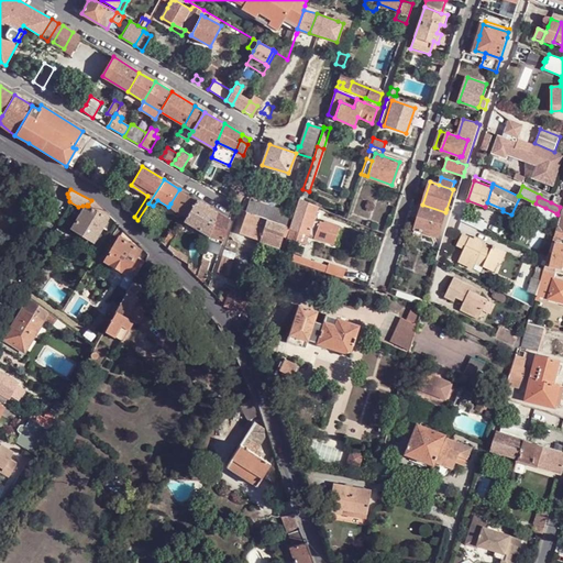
[(317,207),(299,199),(290,225),(290,227),(289,228),(308,233),(309,229),(312,221),(317,207)]
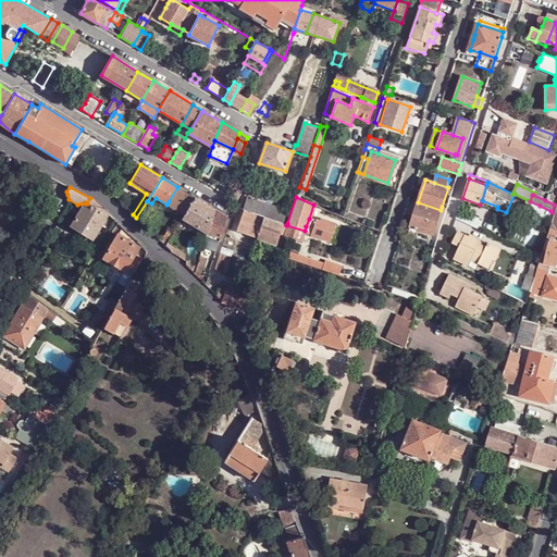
[(90,198),(87,203),(106,217),(107,212),(93,198),(90,198)]
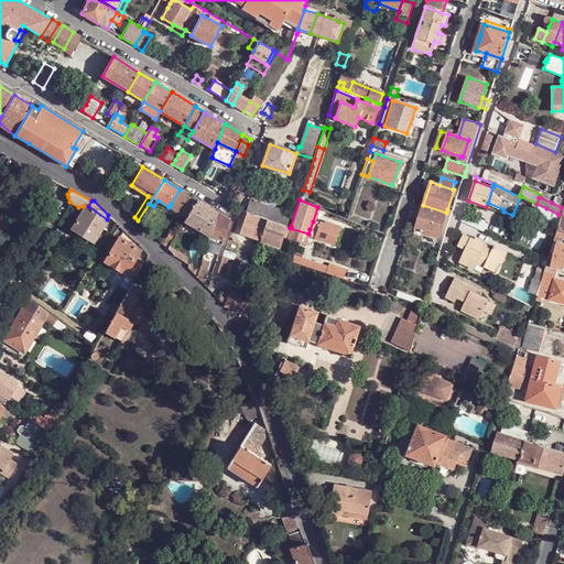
[(185,221),(209,237),(217,212),(198,201),(190,215),(185,221)]
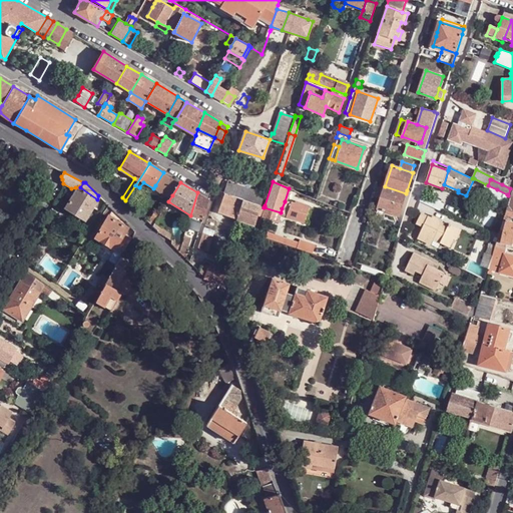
[(257,191),(228,182),(224,192),(232,194),(243,198),(253,201),(255,193),(257,191)]
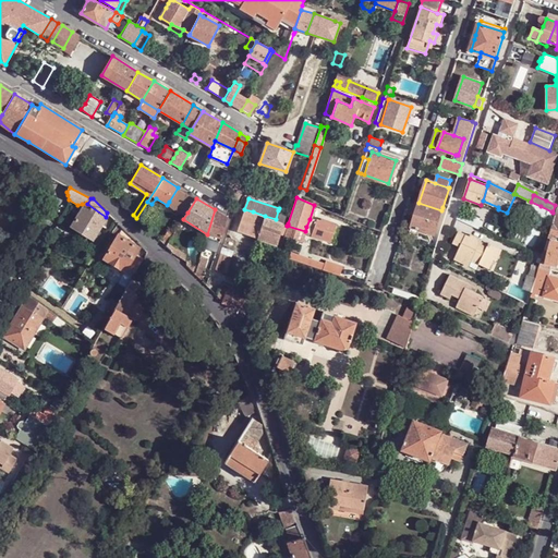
[(525,208),(543,217),(548,219),(552,211),(541,206),(531,202),(529,201),(525,208)]
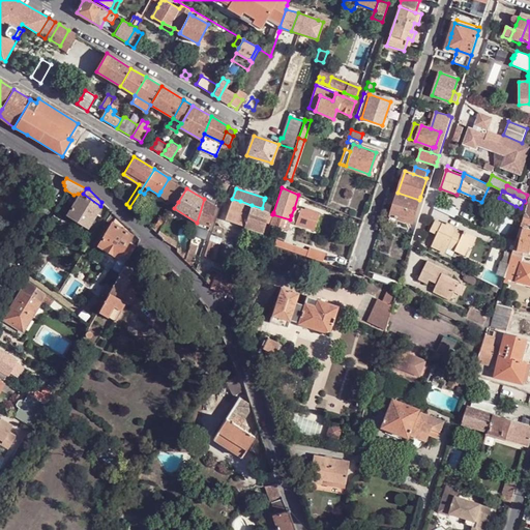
[(86,227),(100,206),(83,194),(82,193),(82,194),(67,215),(75,219),(79,223),(86,227)]
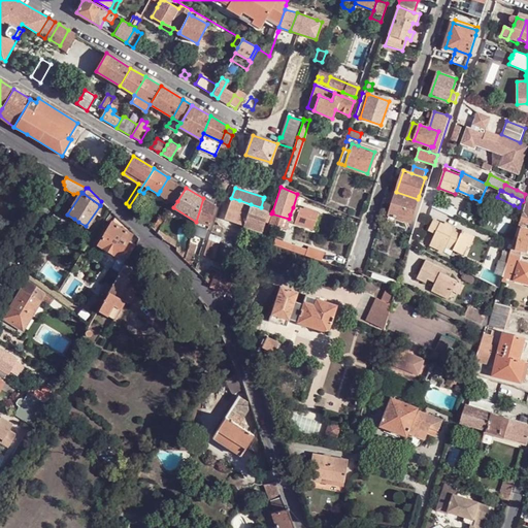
[(408,221),(410,222),(418,199),(396,192),(395,195),(394,200),(389,215),(397,217),(408,221)]
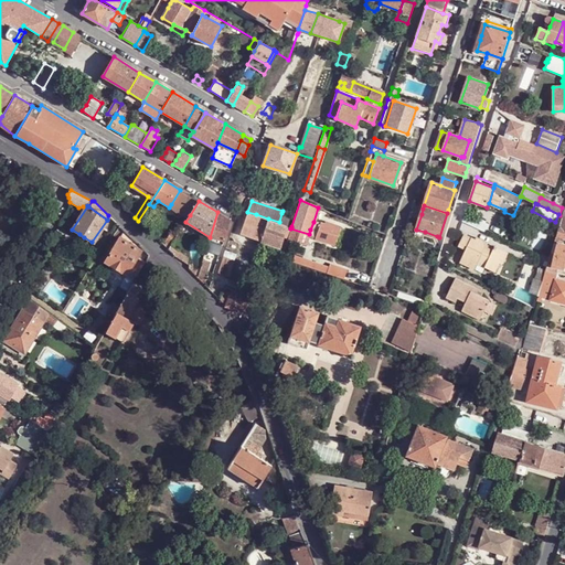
[(230,220),(217,212),(210,237),(209,241),(222,245),(231,220),(230,220)]
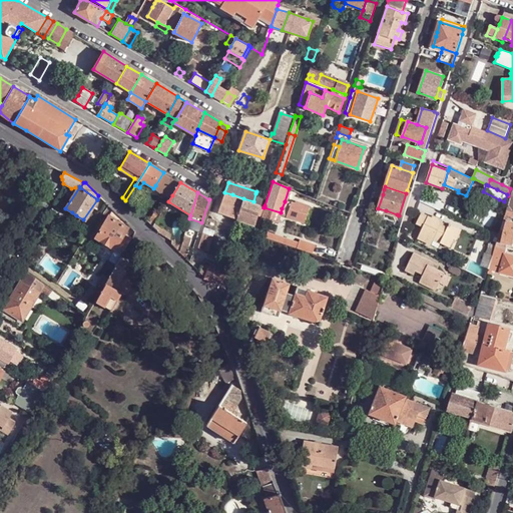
[(236,218),(241,203),(230,199),(232,194),(224,192),(222,196),(217,212),(236,218)]
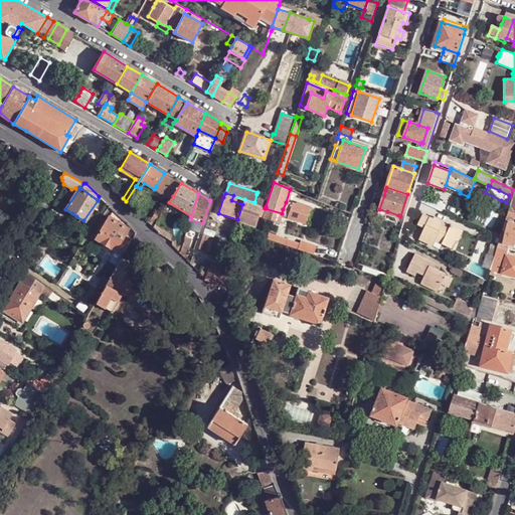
[(265,197),(256,194),(254,202),(262,205),(265,197)]
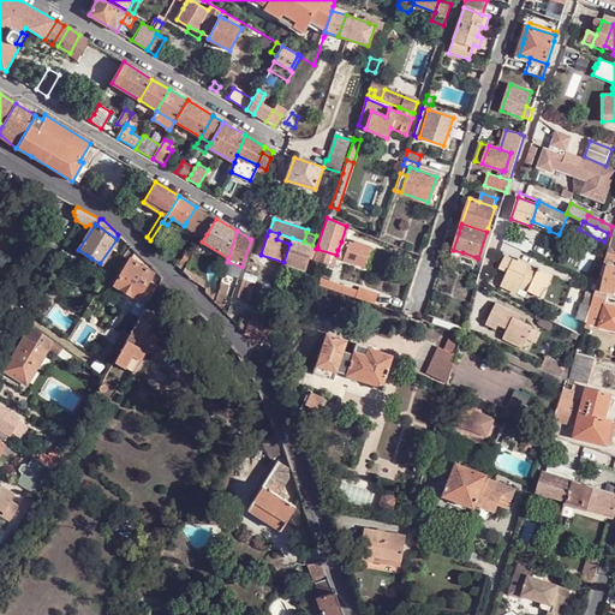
[(493,234),(487,232),(478,258),(476,257),(475,261),(483,263),(493,234)]
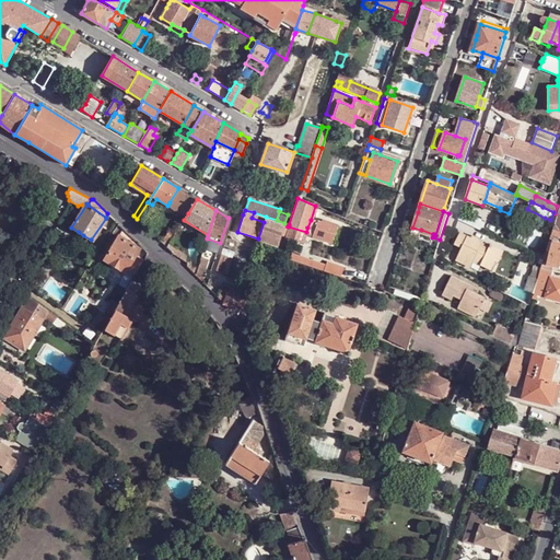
[(266,217),(254,212),(252,218),(264,222),(265,219),(266,217)]
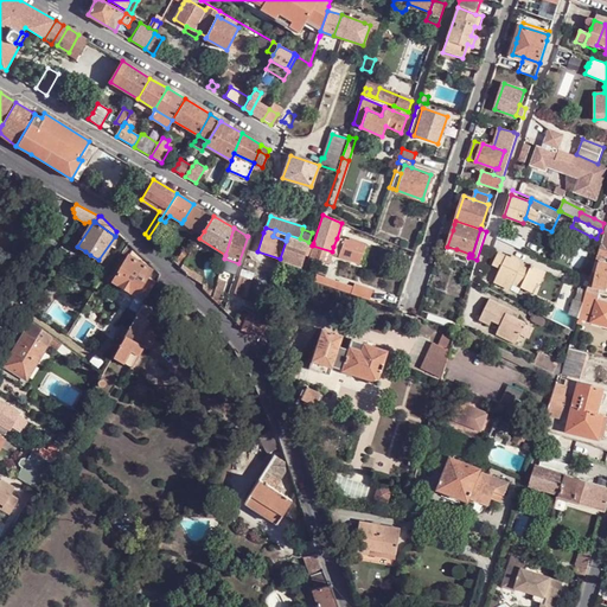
[(524,242),(499,230),(496,237),(521,249),(524,242)]
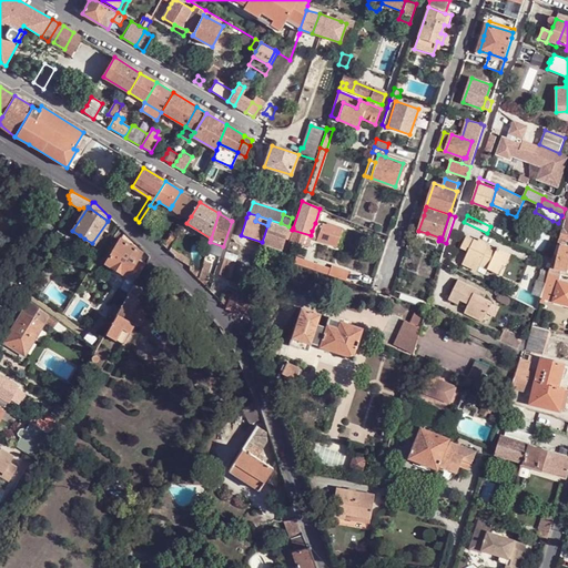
[(288,229),(269,222),(267,225),(262,242),(281,249),(288,229)]
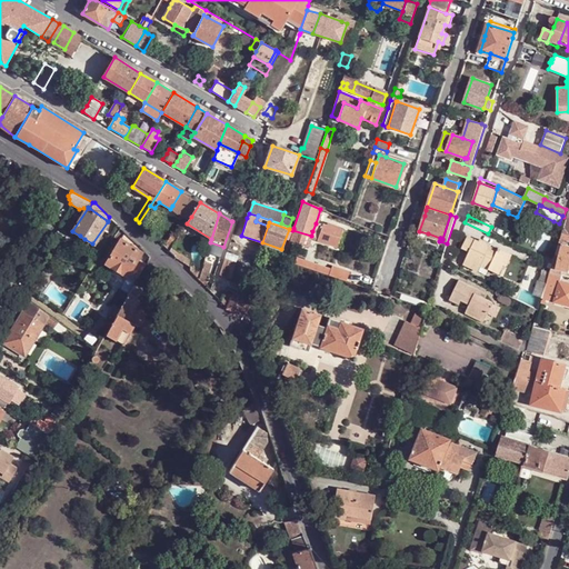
[(321,226),(319,233),(316,242),(336,249),(342,229),(327,223),(326,227),(321,226)]
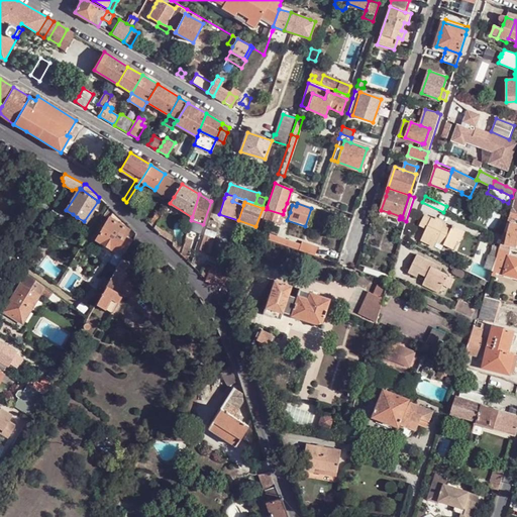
[(283,214),(266,209),(263,218),(280,224),(283,214)]
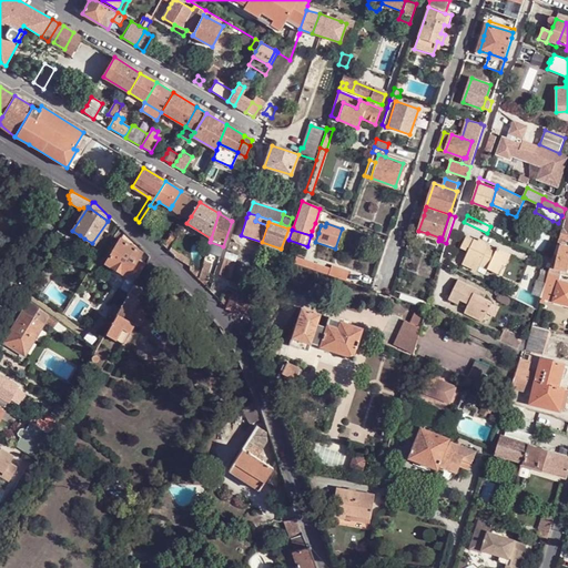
[(123,231),(119,240),(137,250),(139,245),(123,231)]
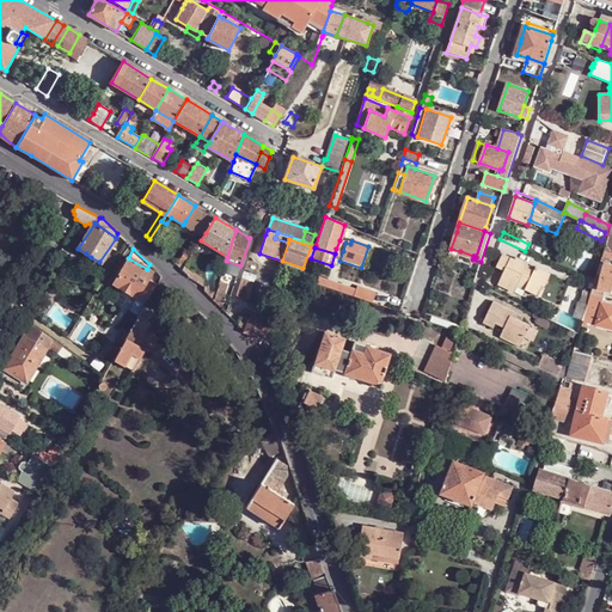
[(460,251),(451,249),(448,256),(457,259),(460,251)]
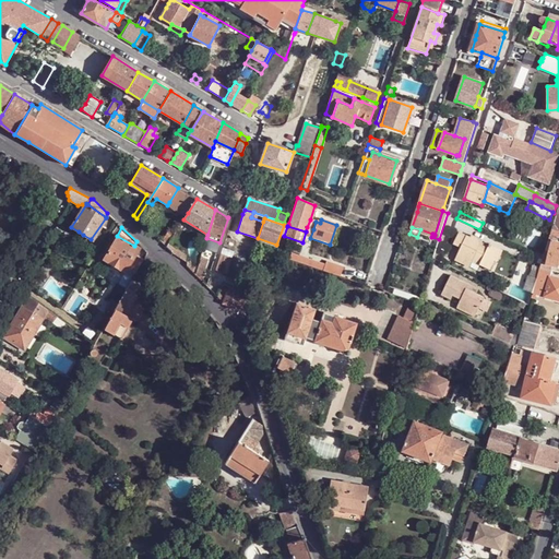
[(165,240),(169,242),(169,241),(173,237),(175,234),(169,230),(164,239),(165,240)]
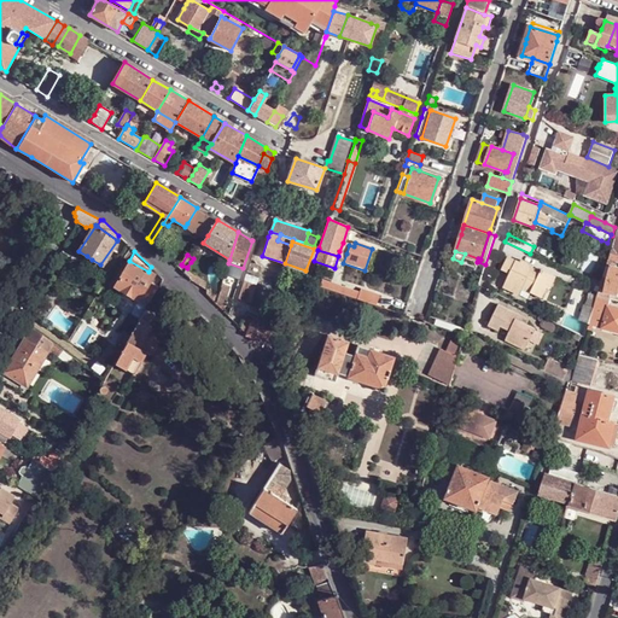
[(202,261),(194,256),(193,258),(191,262),(197,266),(202,261)]
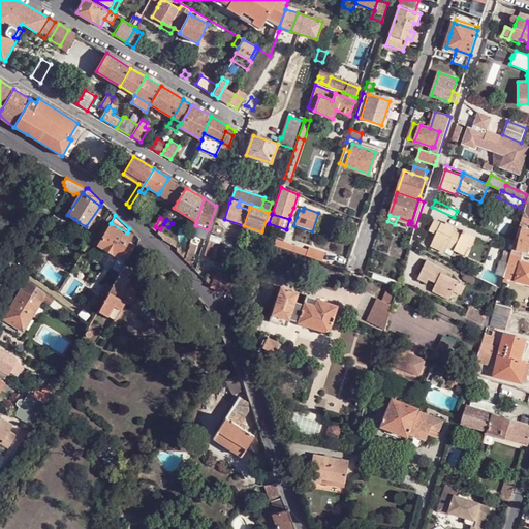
[(435,236),(441,224),(434,220),(428,232),(435,236)]
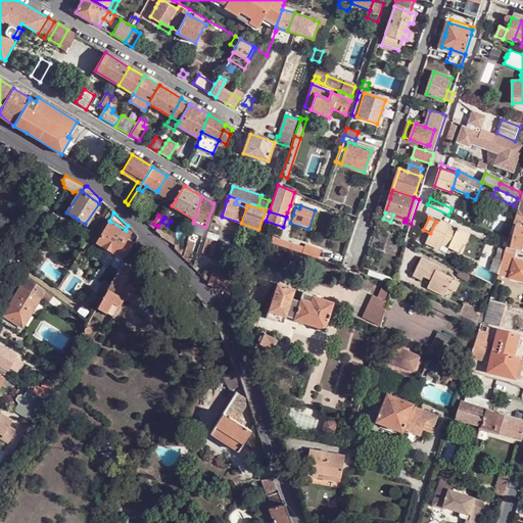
[(97,242),(116,254),(125,241),(129,232),(126,230),(109,221),(97,242)]
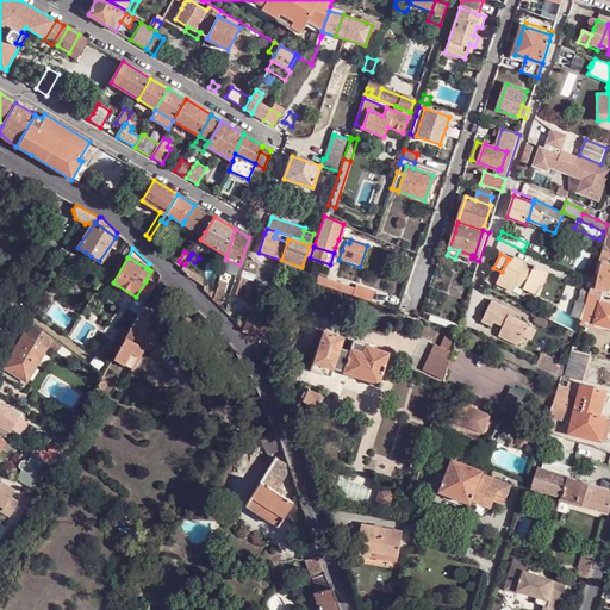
[(514,287),(523,268),(524,266),(526,263),(514,257),(512,260),(509,259),(502,272),(495,285),(511,293),(514,287)]
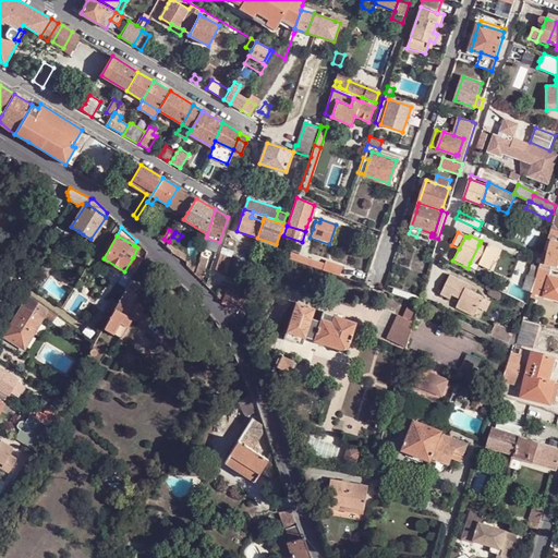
[(219,242),(206,238),(203,247),(216,253),(219,242)]
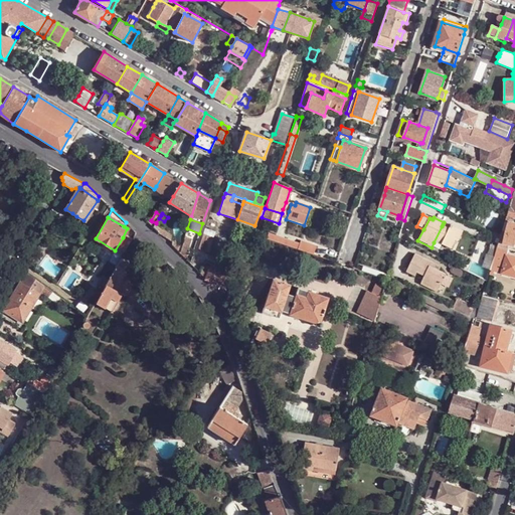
[(153,228),(158,232),(160,229),(162,226),(156,222),(156,223),(153,228)]
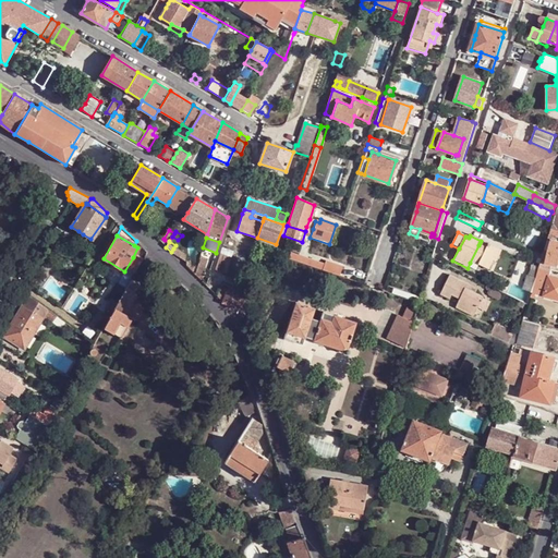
[(557,242),(550,241),(550,242),(545,263),(556,265),(557,263),(557,259),(557,242)]
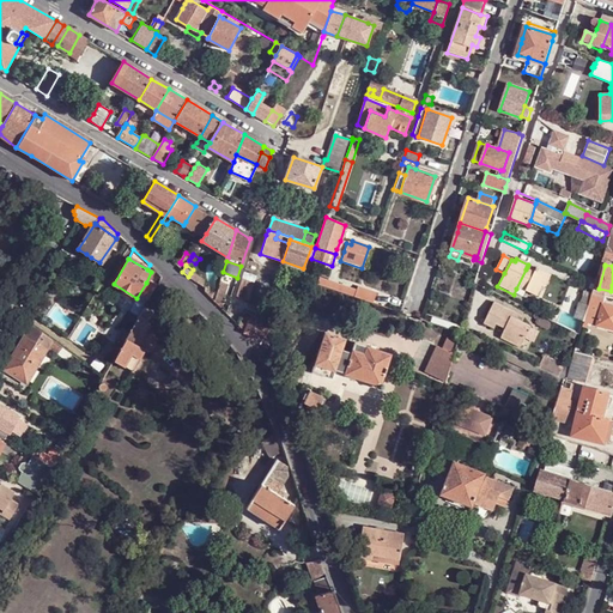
[(605,266),(600,266),(595,284),(594,287),(599,289),(605,266)]
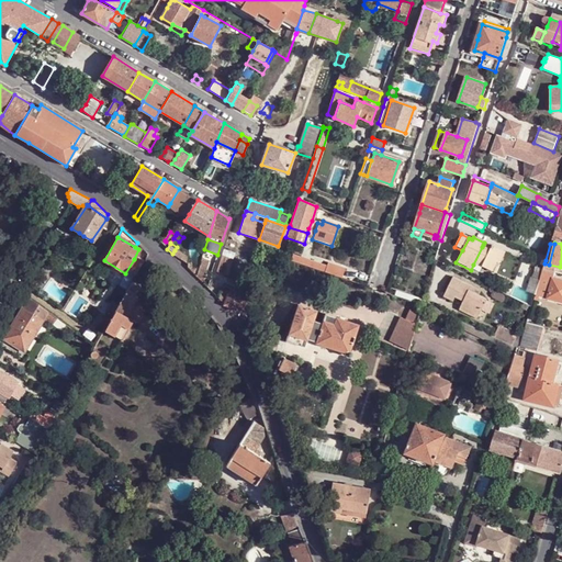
[(148,254),(141,246),(138,249),(134,259),(143,263),(145,260),(148,254)]
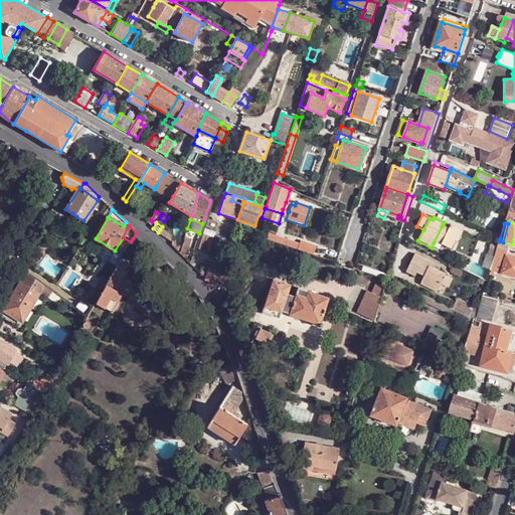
[(458,242),(463,231),(451,225),(450,227),(448,229),(441,245),(451,249),(455,241),(458,242)]
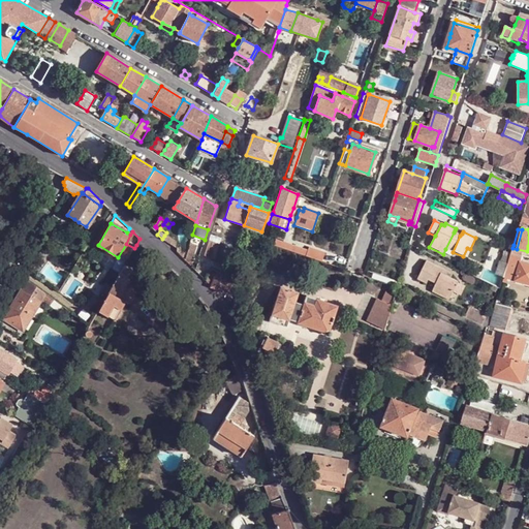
[(453,252),(460,236),(454,232),(445,249),(453,252)]
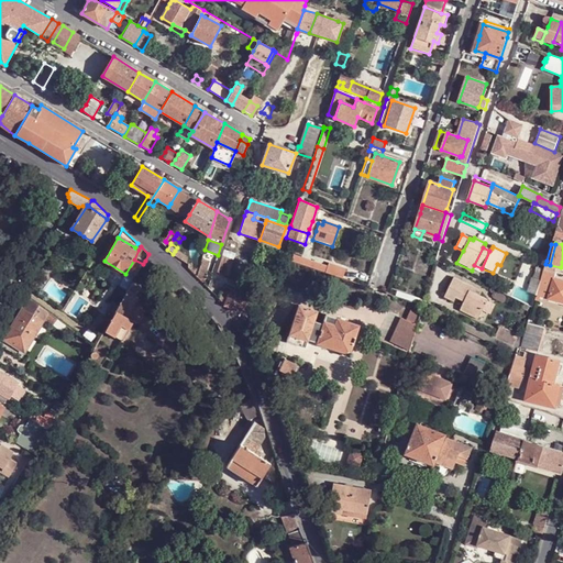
[(195,250),(187,264),(187,268),(197,277),(197,275),(198,274),(203,254),(195,250)]
